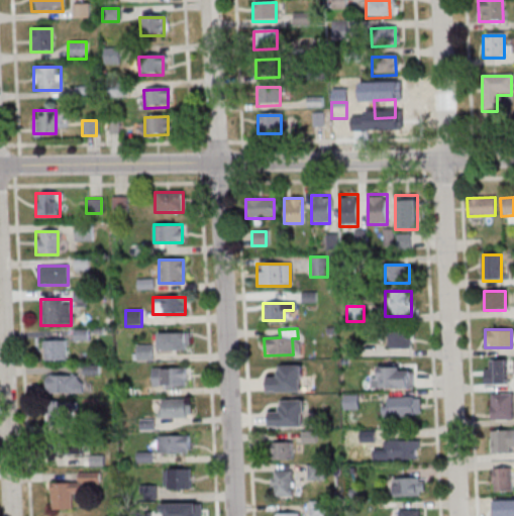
[(411,331),(387,330),(387,348),(411,349),(411,331)]
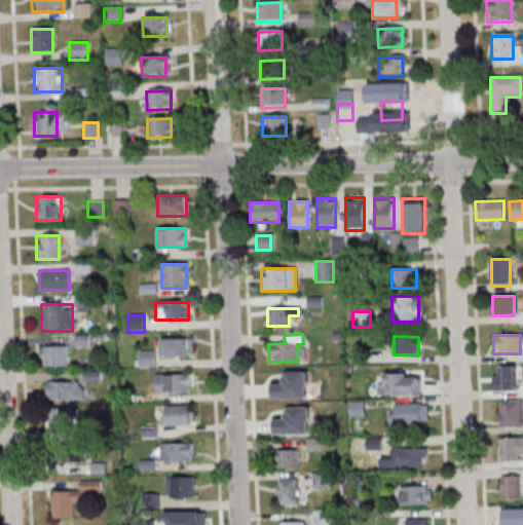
[(159,339),(159,358),(191,358),(191,339),(159,339)]
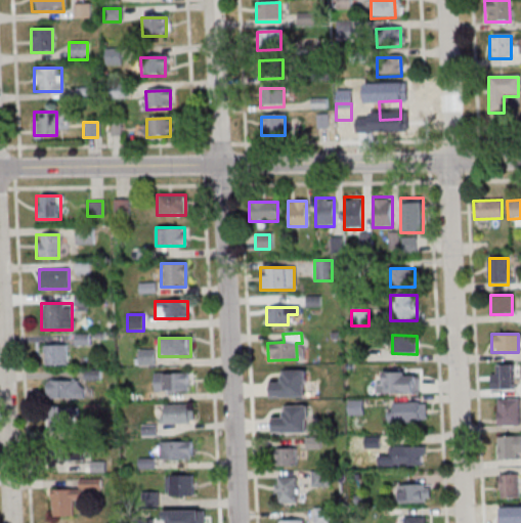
[(42,365),(67,365),(67,346),(42,346),(42,365)]
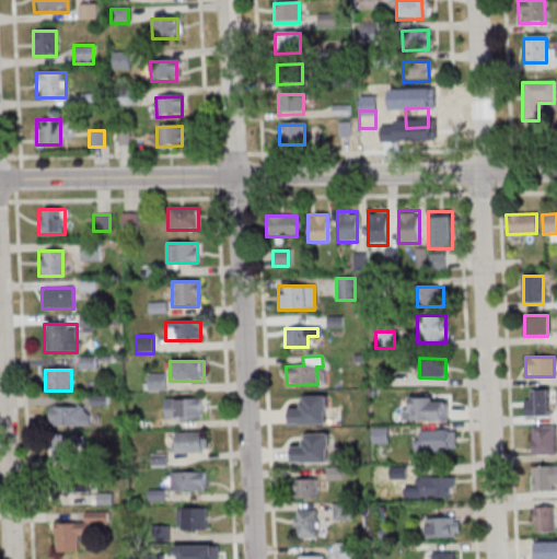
[(164,391),(164,375),(146,375),(146,391),(164,391)]
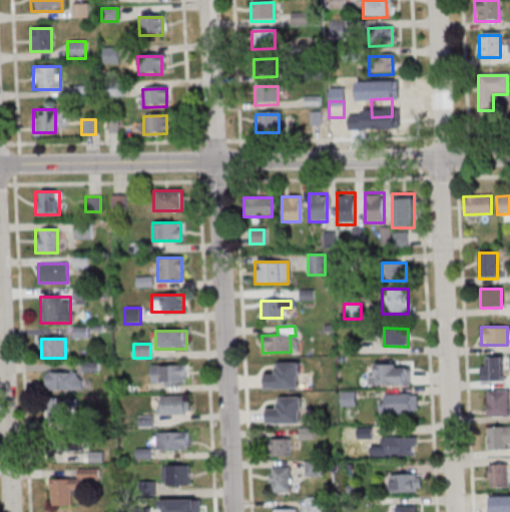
[(483,381),(501,381),(501,357),(483,357),(483,381)]
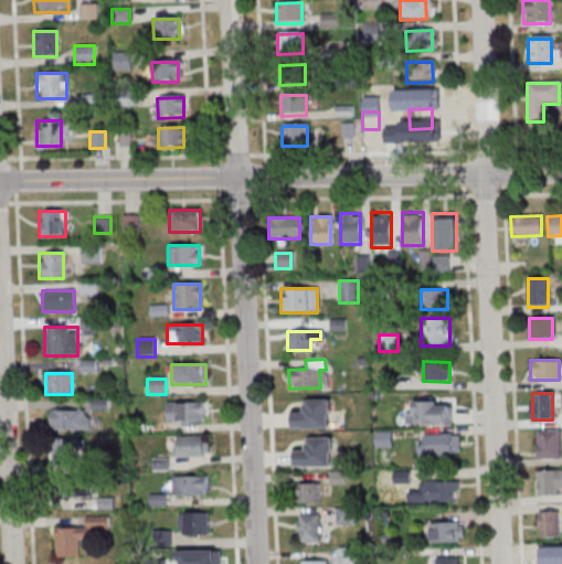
[(328,429),(328,400),(301,400),(301,410),(290,410),(290,429),(328,429)]
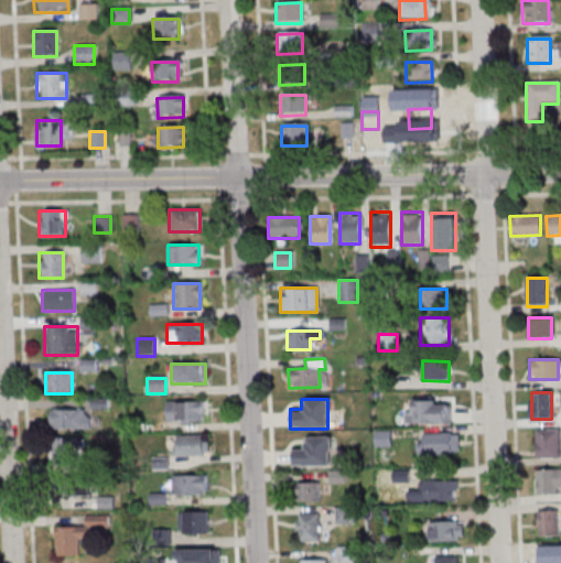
[(410,424),(448,424),(448,401),(410,401),(410,424)]
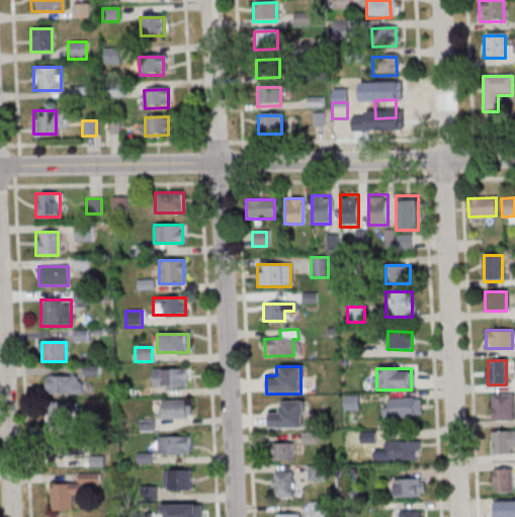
[(187,370),(150,370),(150,390),(187,390),(187,370)]
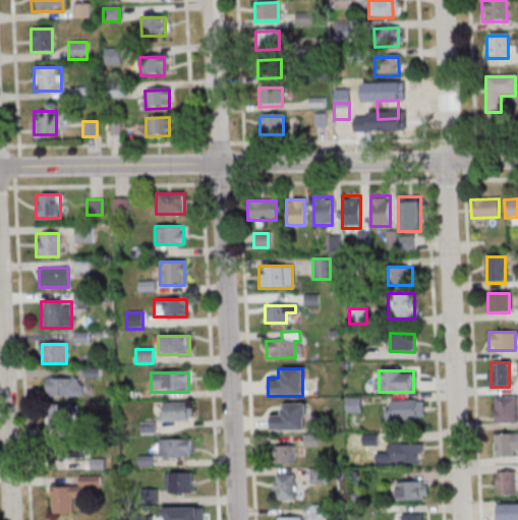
[(82,398),(82,379),(44,379),(44,398),(82,398)]
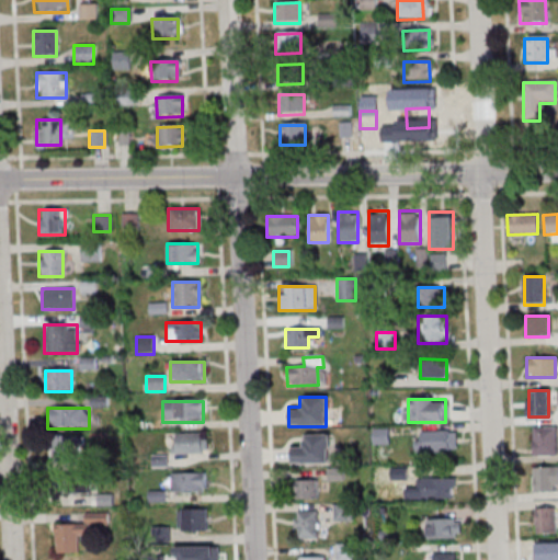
[(555,427),(531,427),(531,457),(555,457),(555,427)]
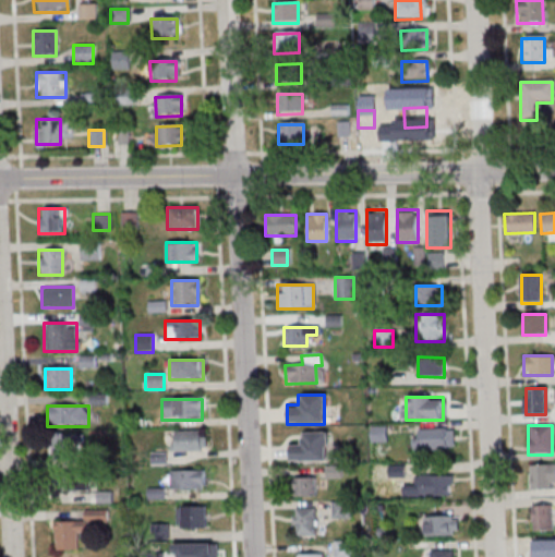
[(411,428),(411,450),(451,450),(451,428),(411,428)]
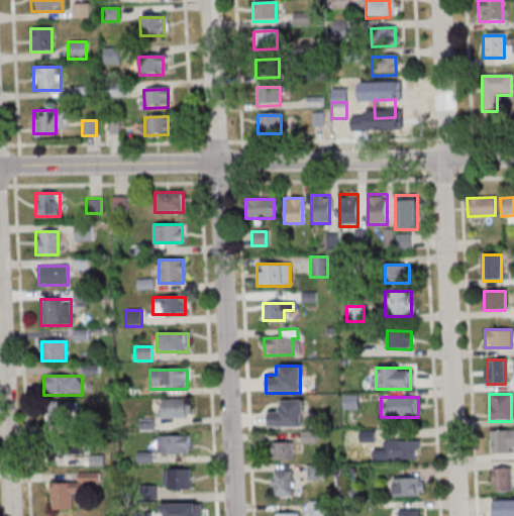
[(158,399),(158,418),(189,418),(189,399),(158,399)]
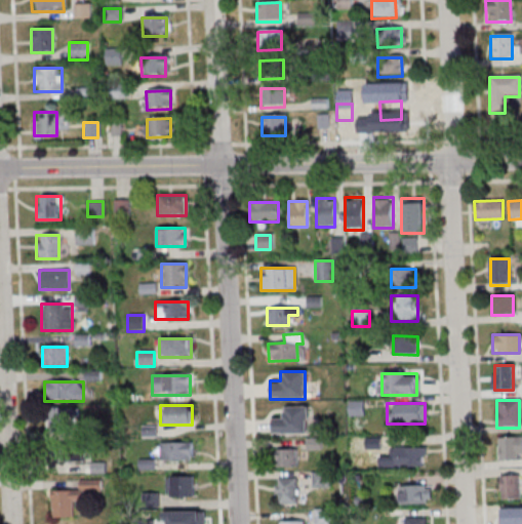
[(281,416),(271,416),(271,434),(309,434),(309,406),(281,406),(281,416)]
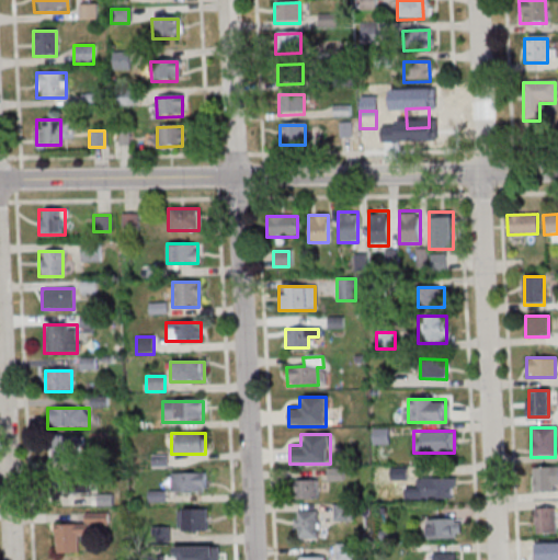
[(81,437),(50,437),(50,464),(81,464),(81,437)]
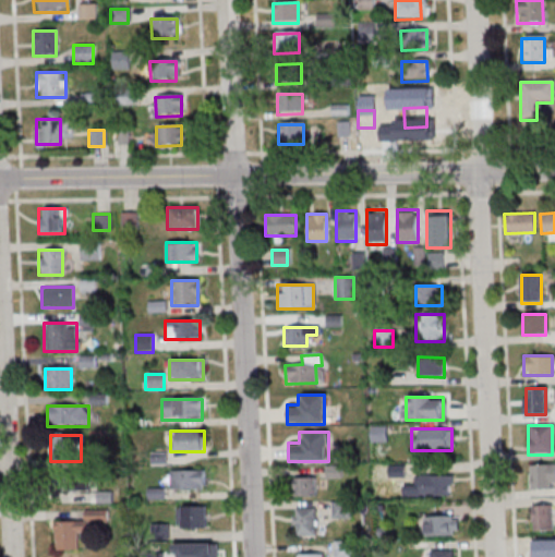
[(554,463),(528,464),(528,489),(554,488),(554,463)]
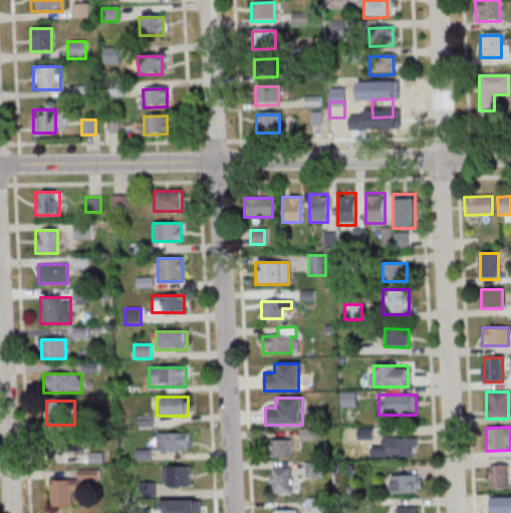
[(188,434),(155,434),(155,451),(188,451),(188,434)]
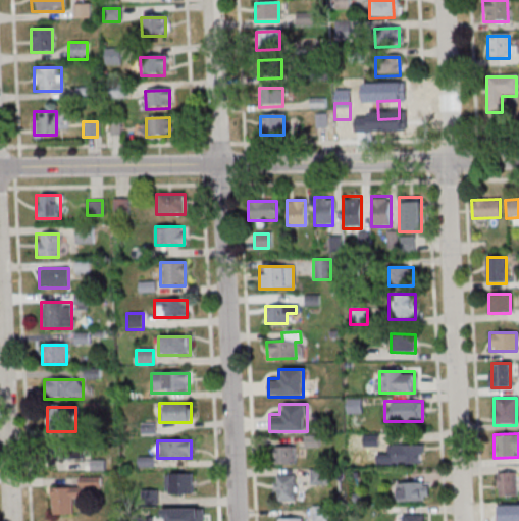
[(48,460),(83,460),(83,443),(48,443),(48,460)]
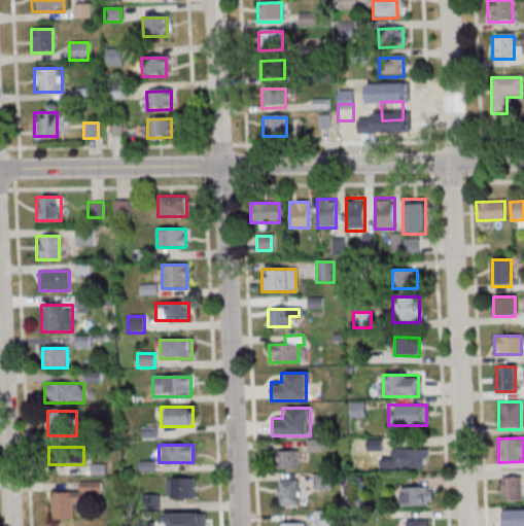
[(426,449),(393,449),(393,469),(426,469),(426,449)]
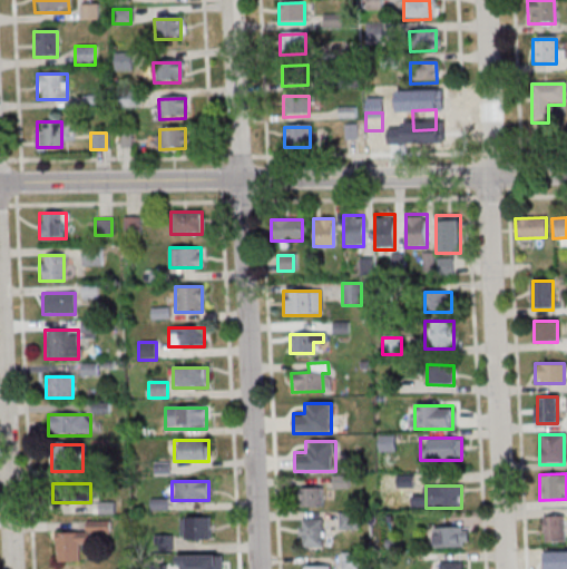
[(321,488),(299,488),(299,508),(321,508),(321,488)]
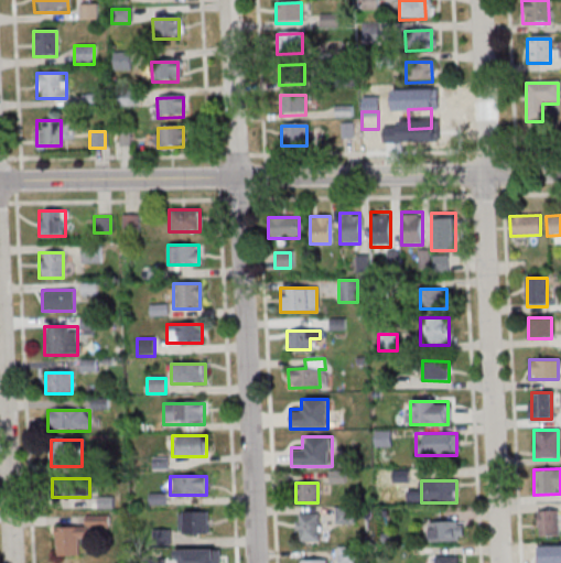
[(354,523),(354,508),(335,508),(335,524),(354,523)]
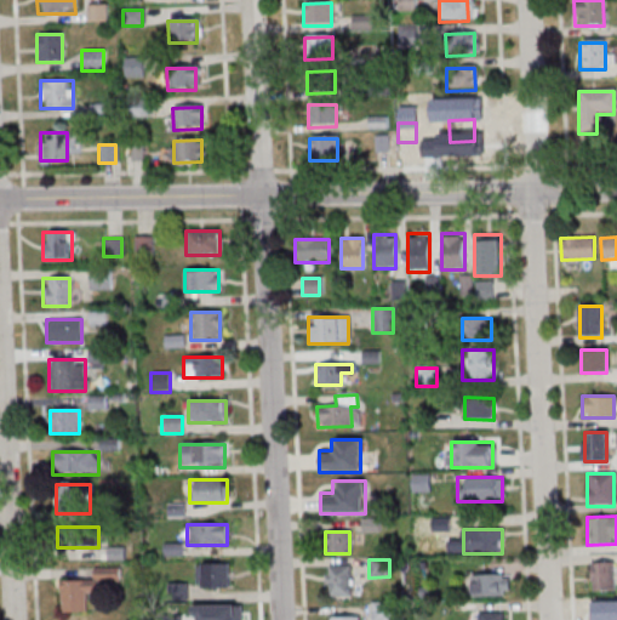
[(612,562),(588,562),(588,586),(612,586),(612,562)]
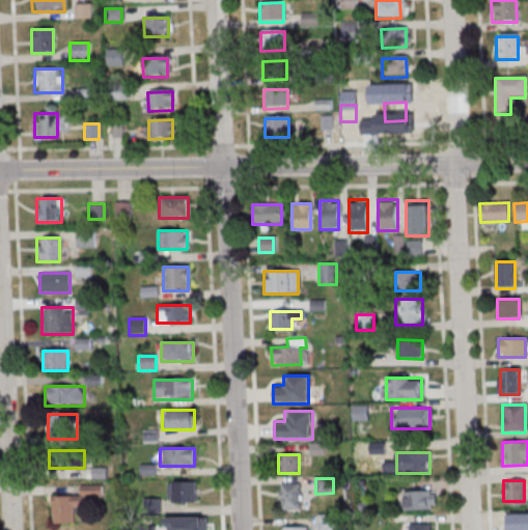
[(196,503),(196,481),(165,481),(165,503),(196,503)]
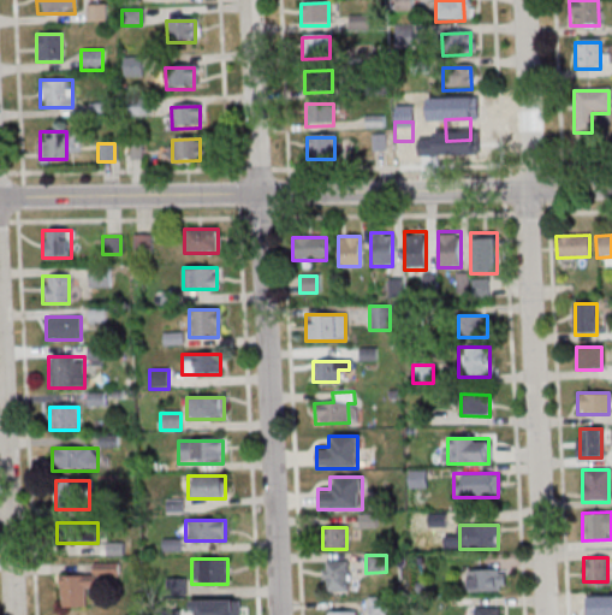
[(321,591),(349,591),(349,561),(321,561),(321,591)]
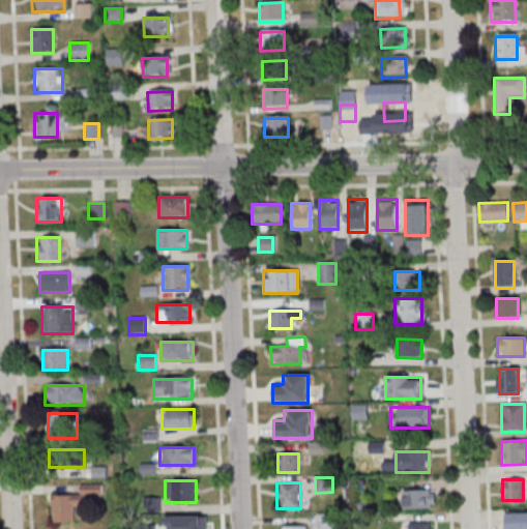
[(72,522),(72,506),(81,506),(81,496),(100,496),(100,485),(78,485),(79,495),(51,496),(51,523),(72,522)]
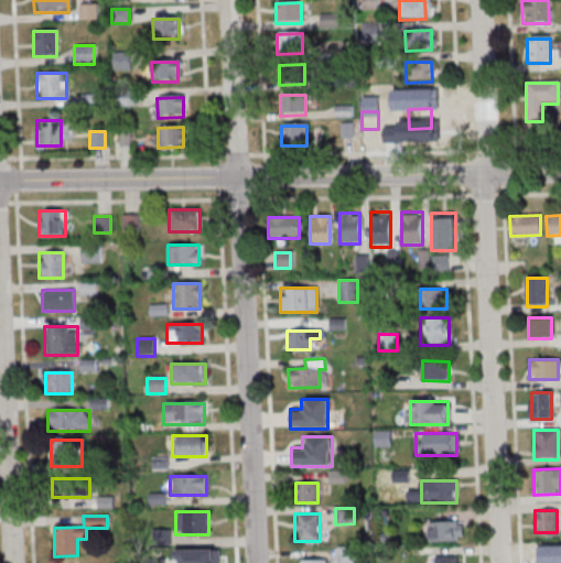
[(462,541),(462,522),(425,522),(425,542),(462,541)]
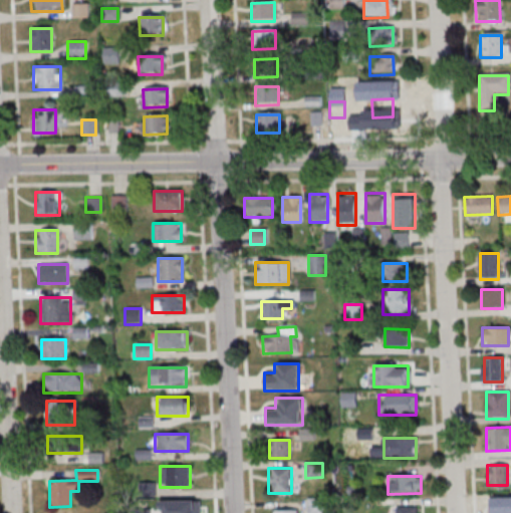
[(323,512),(324,498),(305,498),(305,512),(323,512)]
